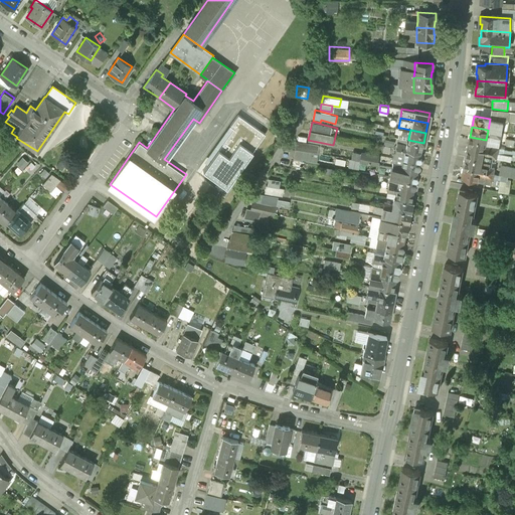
[(486,140),(470,137),(468,147),(484,150),(485,145),(486,140)]
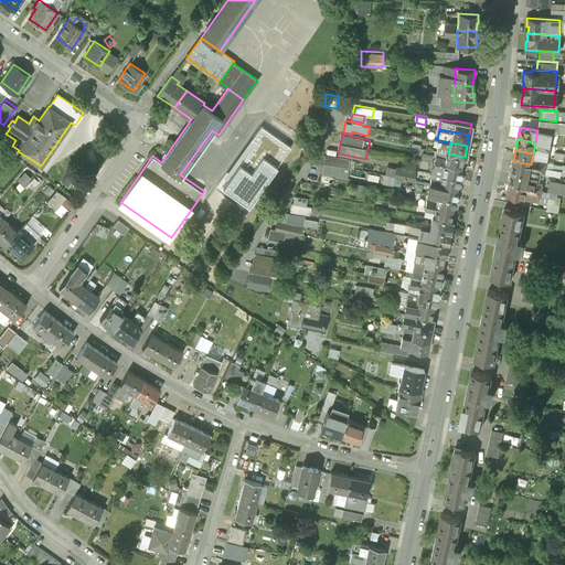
[(465,157),(448,153),(448,152),(446,152),(445,159),(444,163),(460,167),(462,157),(465,158),(465,157)]
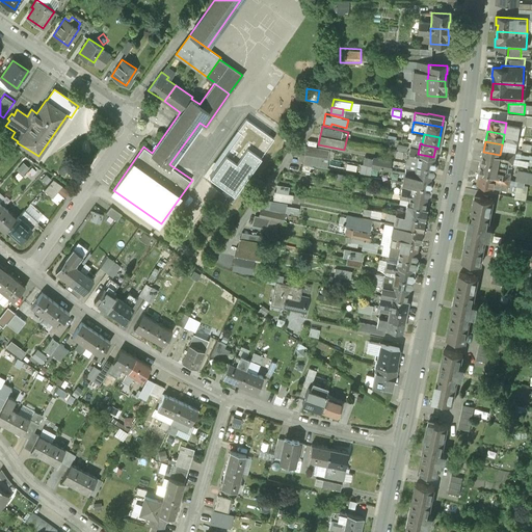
[(300,152),(298,161),(326,167),(330,149),(306,144),(304,153),(300,152)]
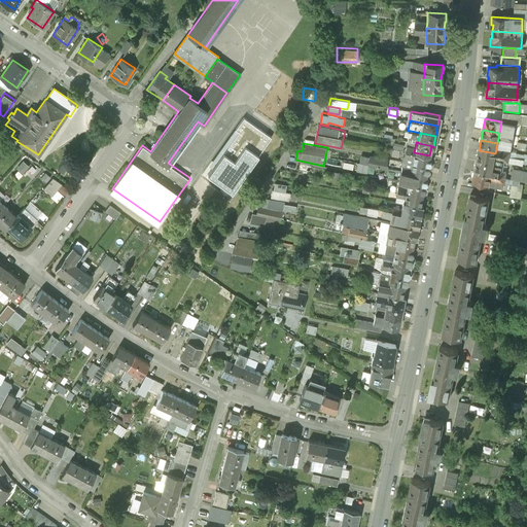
[(495,153),(479,150),(477,161),(493,164),(494,159),(495,153)]
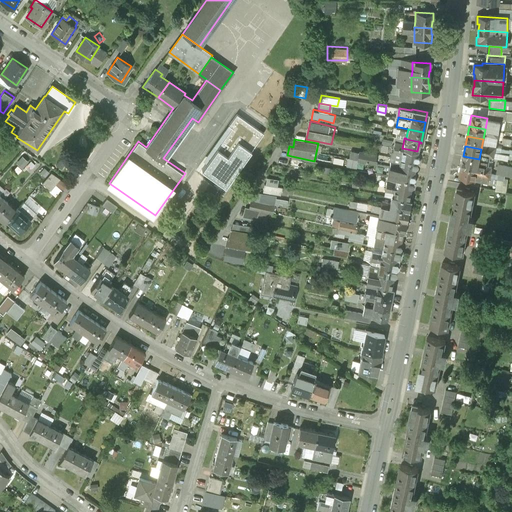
[(350,147),(346,165),(357,167),(358,159),(376,163),(378,153),(350,147)]
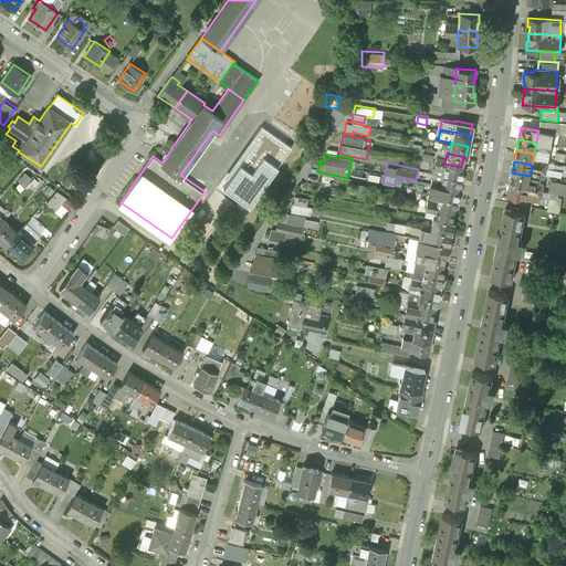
[(461,167),(444,164),(443,169),(442,175),(459,178),(460,177),(462,176),(463,174),(461,171),(461,167)]
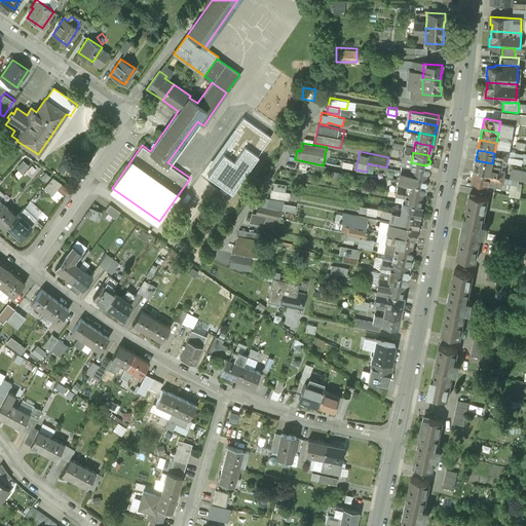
[(22,173),(30,164),(24,159),(15,167),(22,173)]
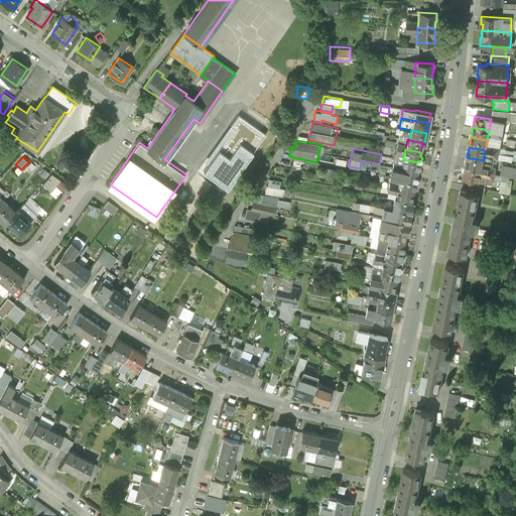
[(483,160),(467,157),(465,167),(481,170),(482,165),(483,160)]
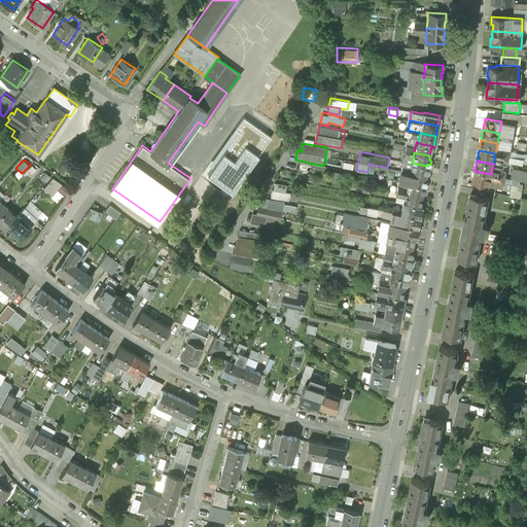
[(427,166),(412,163),(411,169),(401,167),(400,171),(425,176),(426,172),(429,171),(429,169),(427,167),(427,166)]
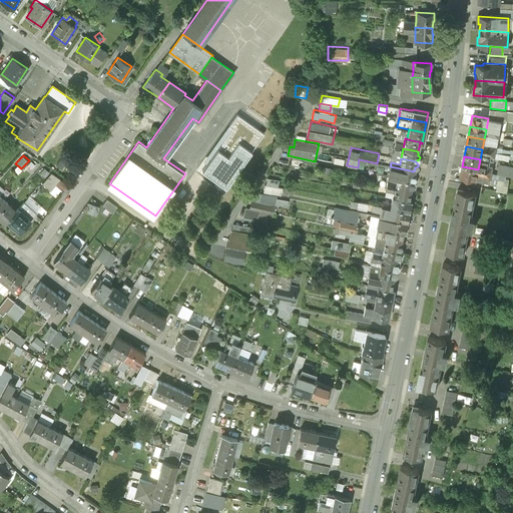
[(499,178),(497,190),(504,191),(508,176),(512,177),(512,165),(498,162),(495,177),(499,178)]
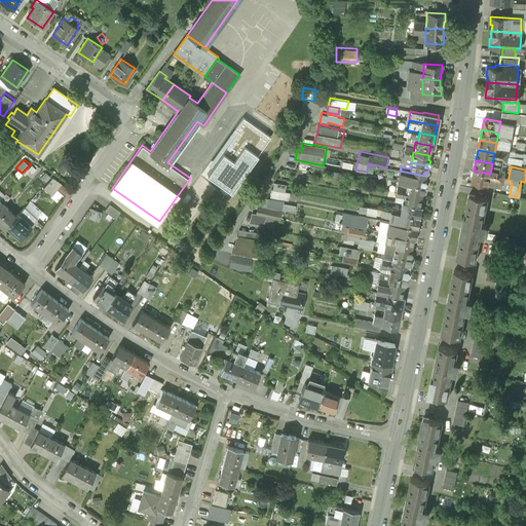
[(229,167),(215,187),(227,196),(241,177),(229,167)]
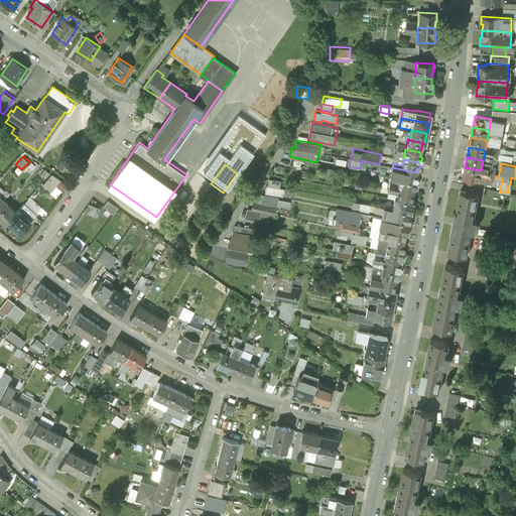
[(416,172),(392,167),(390,177),(399,178),(415,181),(415,180),(417,179),(418,177),(416,175),(416,172)]
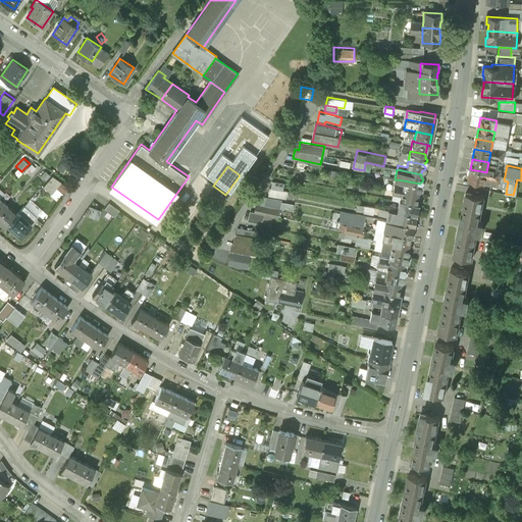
[(486,172),(470,169),(468,179),(484,184),(485,177),(486,172)]
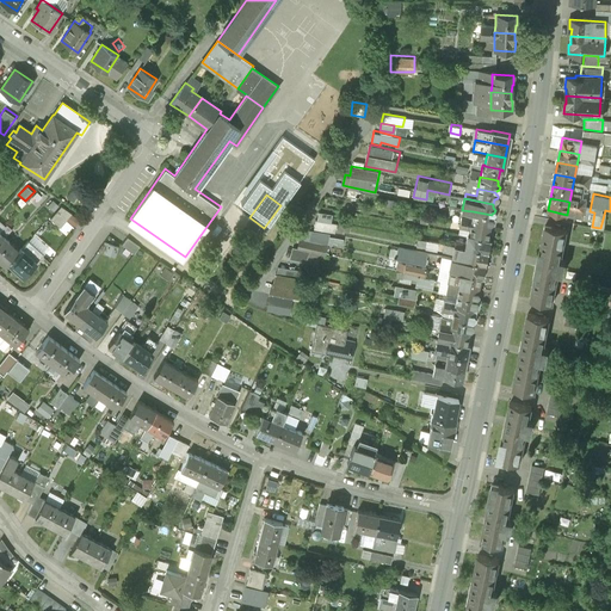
[(62,205),(50,218),(60,228),(62,227),(73,215),(62,205)]
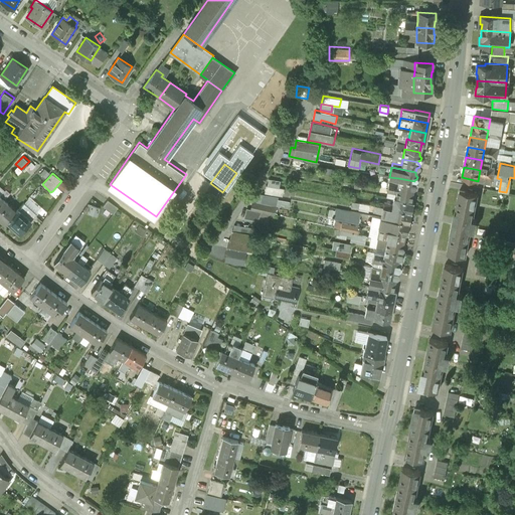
[(293,188),(280,187),(281,179),(267,177),(266,193),(292,196),(293,188)]
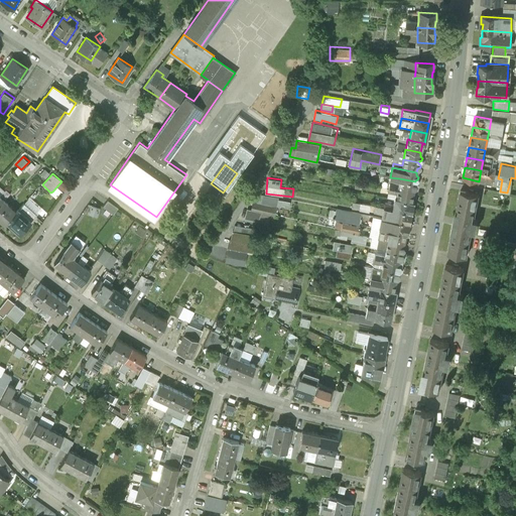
[(415,181),(399,178),(398,183),(397,188),(413,191),(413,188),(416,187),(416,184),(414,182),(415,181)]
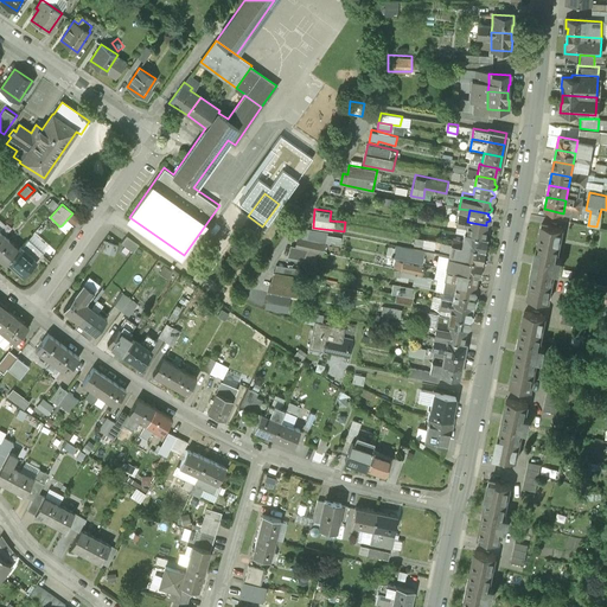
[(72,213),(62,225),(69,230),(78,218),(72,213)]
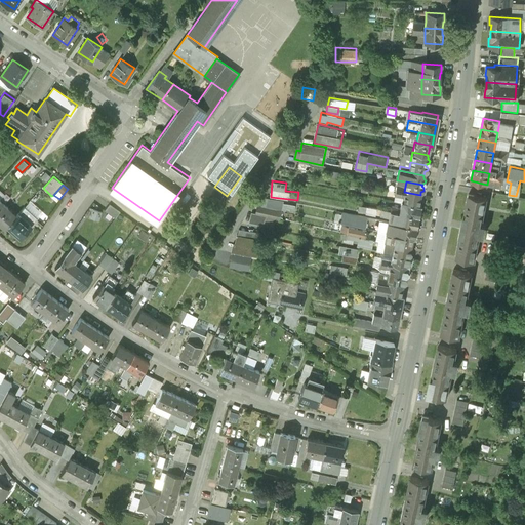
[(420,195),(404,192),(403,197),(402,200),(402,201),(418,204),(418,203),(420,195)]
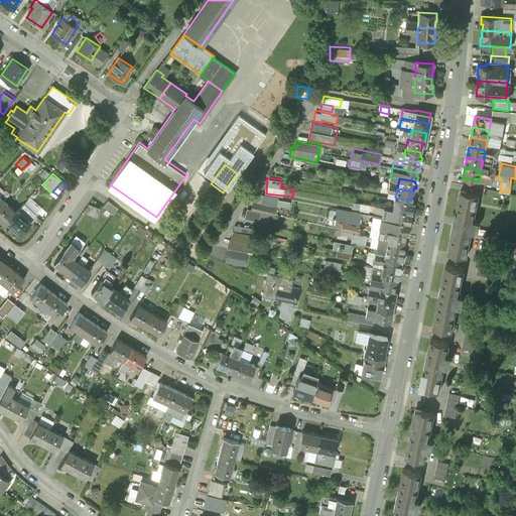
[(479,194),(461,189),(448,252),(467,256),(472,230),(476,231),(478,221),(474,220),(479,194)]
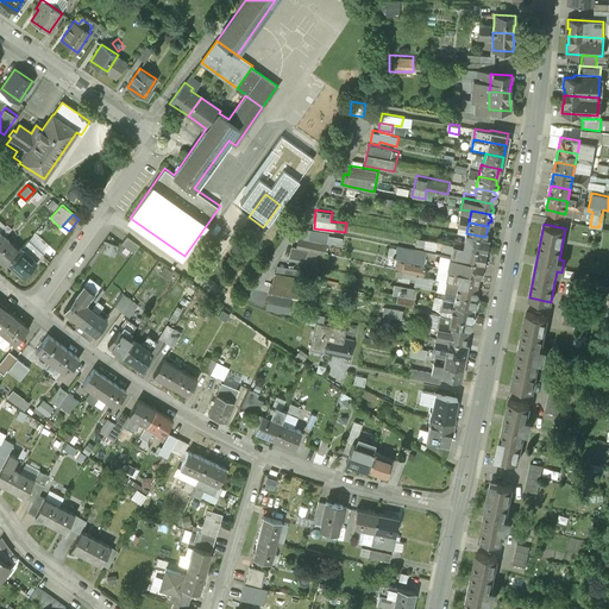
[(289,257),(316,262),(319,252),(326,253),(327,242),(341,244),(343,237),(328,234),(330,231),(305,227),(303,237),(299,237),(296,245),(292,244),(289,257)]
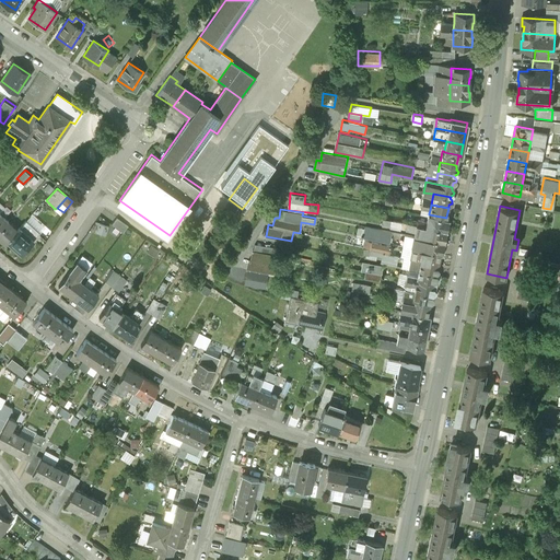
[(446,218),(429,214),(429,213),(428,213),(427,221),(426,225),(446,230),(448,218),(446,217),(446,218)]
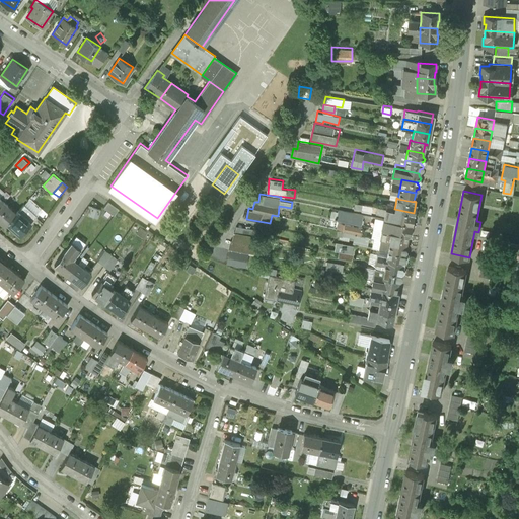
[(15,214),(6,224),(19,235),(38,216),(24,205),(15,214)]
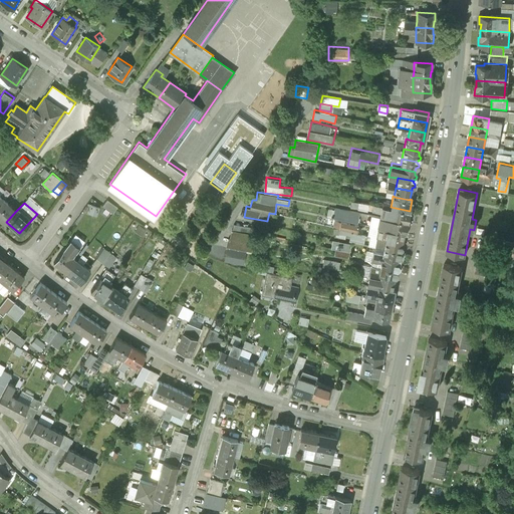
[(7,204),(0,211),(0,219),(4,224),(6,222),(15,212),(7,204)]
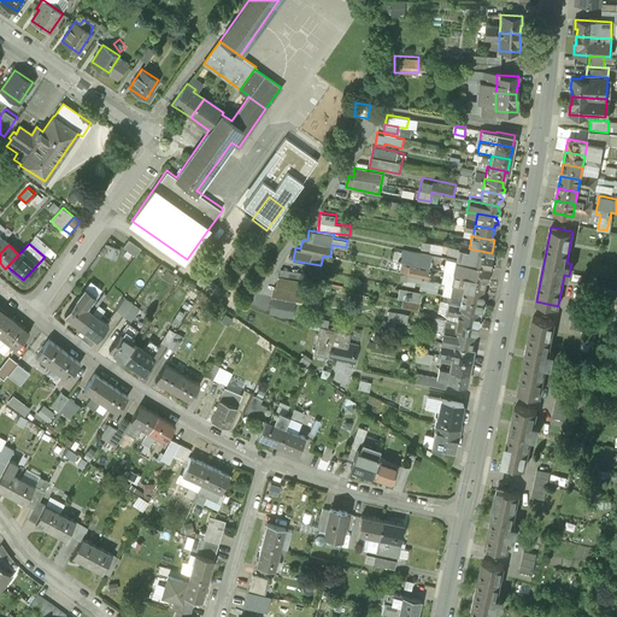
[(458,247),(448,245),(446,253),(458,254),(458,260),(489,266),(492,253),(469,248),(458,247)]
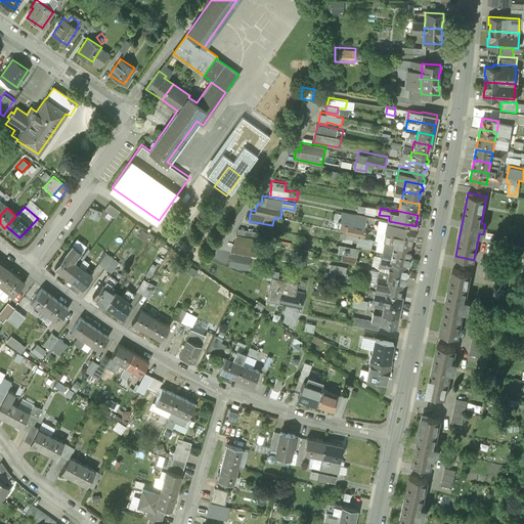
[(389,221),(387,220),(385,231),(386,231),(411,236),(413,236),(416,226),(389,221)]
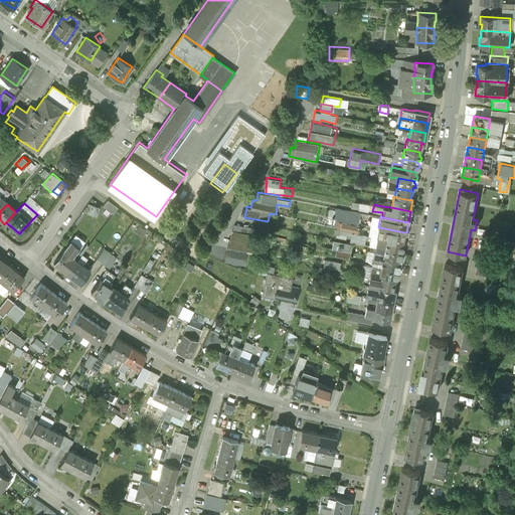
[(404,232),(379,227),(378,237),(402,241),(404,232)]
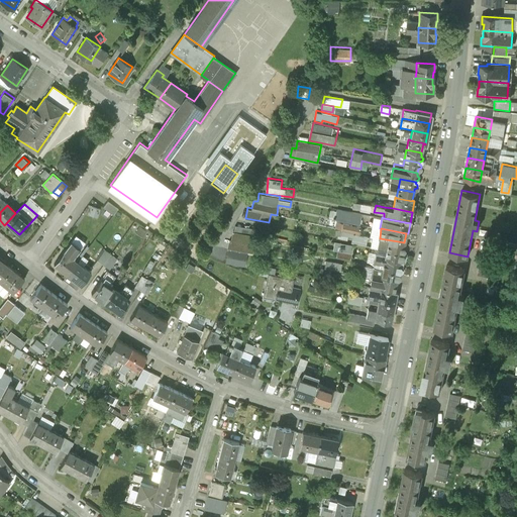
[(404,242),(380,238),(379,242),(387,244),(386,249),(402,252),(402,251),(405,250),(405,247),(403,246),(404,242)]
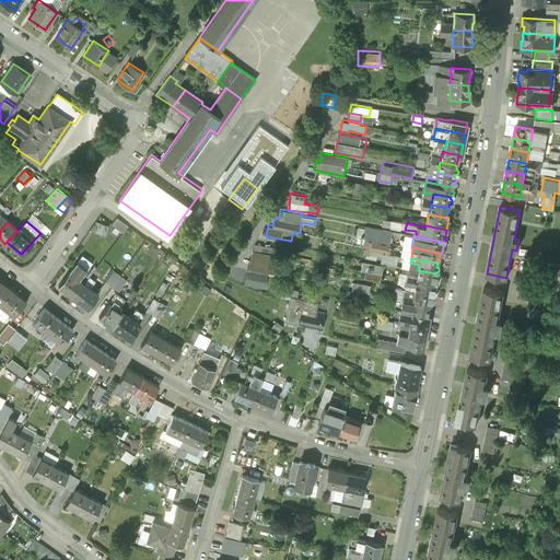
[(360,275),(382,277),(383,264),(362,260),(360,275)]
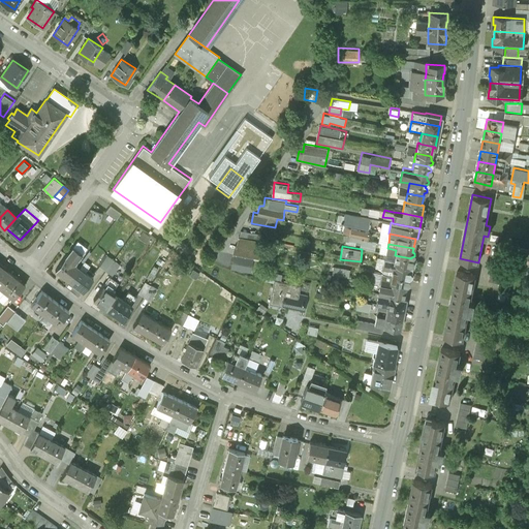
[(106,255),(99,266),(106,271),(114,260),(106,255)]
